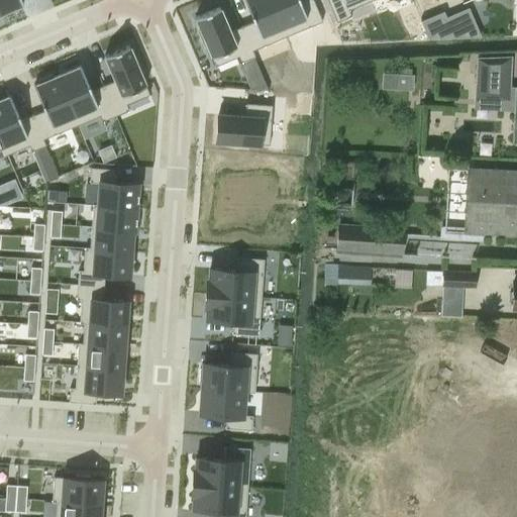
[(0,0),(0,13),(4,12),(5,14),(18,8),(17,6),(23,4),(20,0),(0,0)]
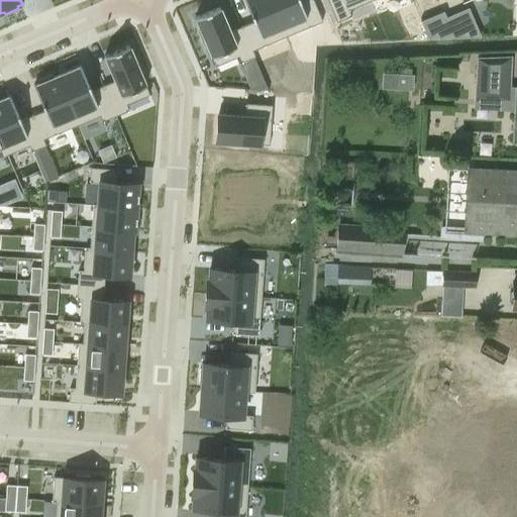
[(244,0),(253,21),(241,26),(251,50),(265,44),(262,35),(283,26),(272,0),(244,0)]
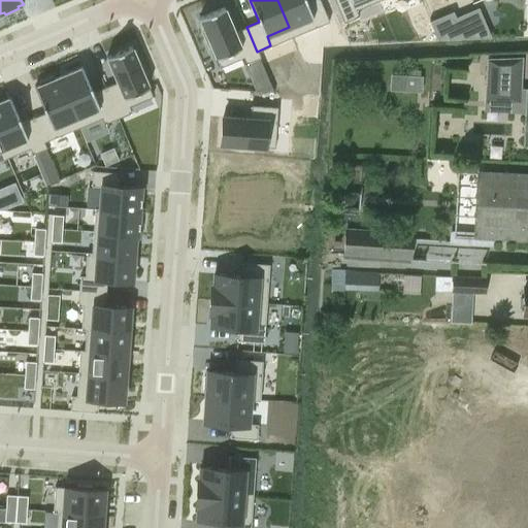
[(305,0),(277,0),(289,27),(311,18),(316,27),(329,21),(320,0),(309,0),(306,1),(305,0)]
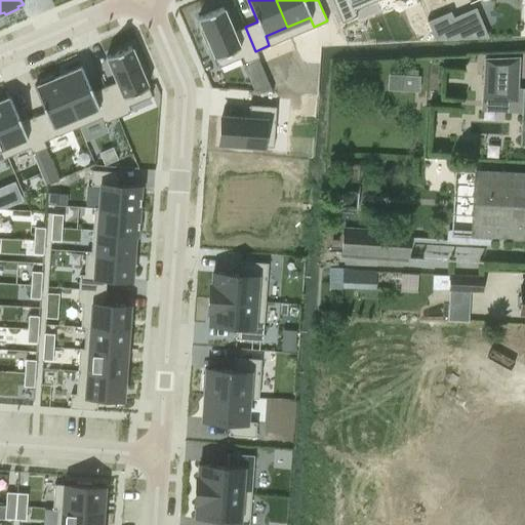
[(333,0),(340,15),(354,9),(350,0),(333,0)]
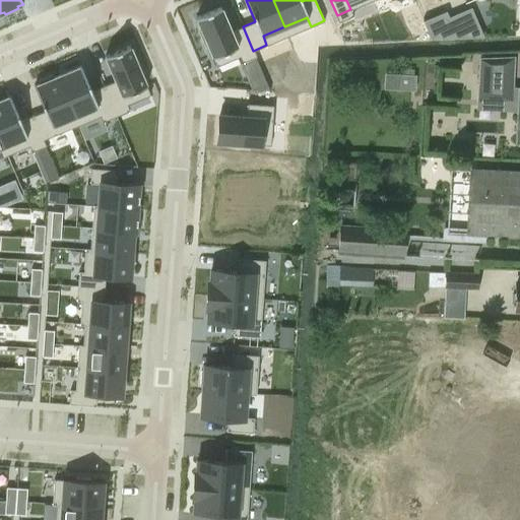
[(220,6),(196,16),(212,57),(236,47),(240,56),(253,51),(243,26),(231,31),(220,6)]
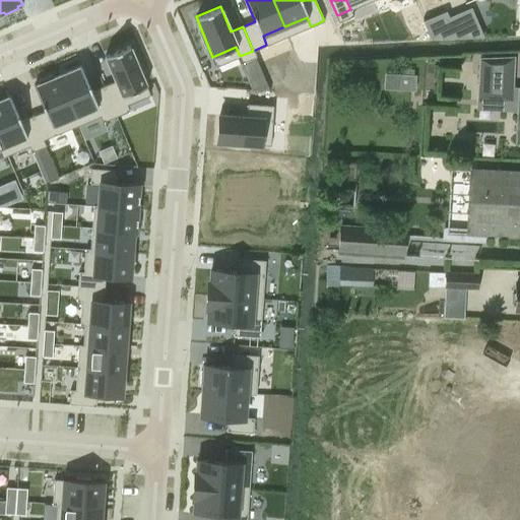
[(445,11),(423,21),(430,38),(456,37),(448,18),(445,11)]
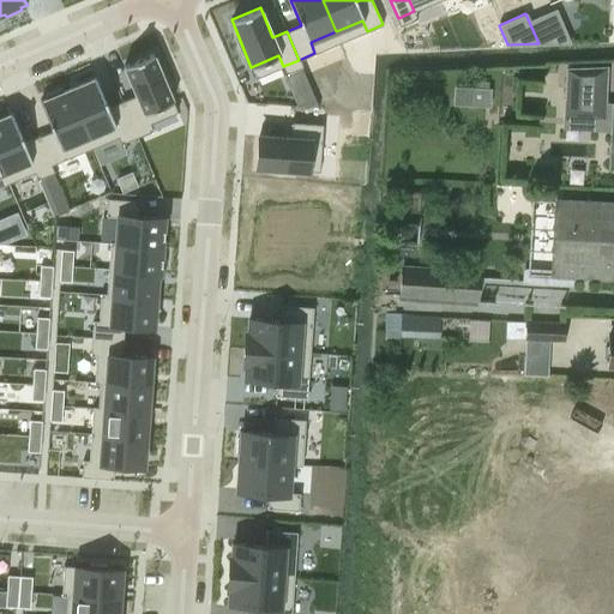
[(136,96),(122,102),(137,137),(152,131),(150,124),(176,112),(166,85),(168,84),(162,68),(158,70),(152,54),(124,66),(136,96)]
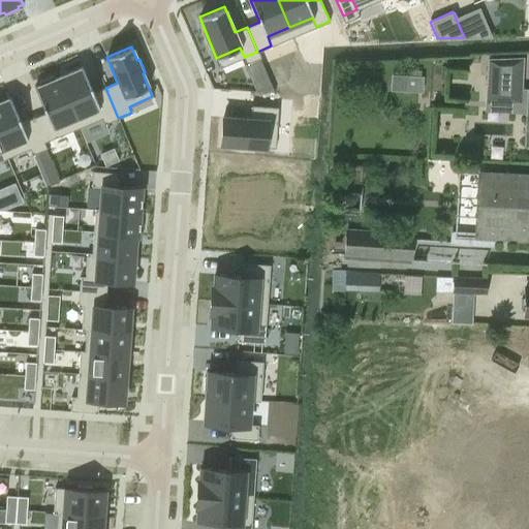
[(488,60),(486,100),(525,102),(523,144),(528,143),(528,88),(526,88),(526,91),(520,91),(521,59),(488,60)]
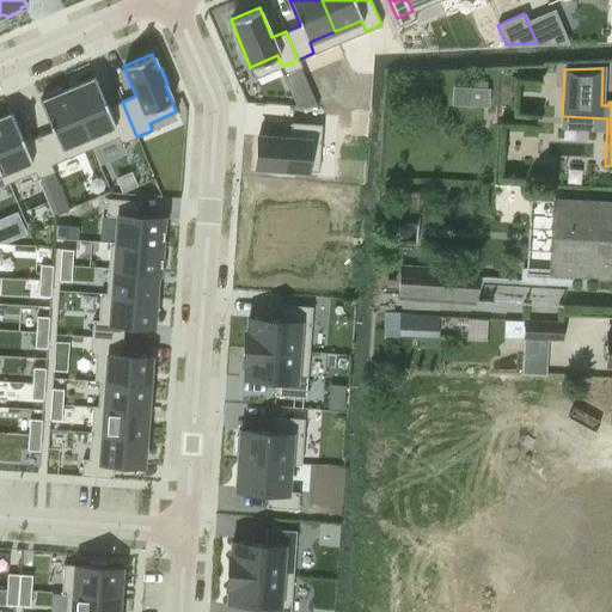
[(95,78),(67,90),(92,147),(99,164),(126,152),(122,144),(136,136),(122,102),(108,108),(95,78)]
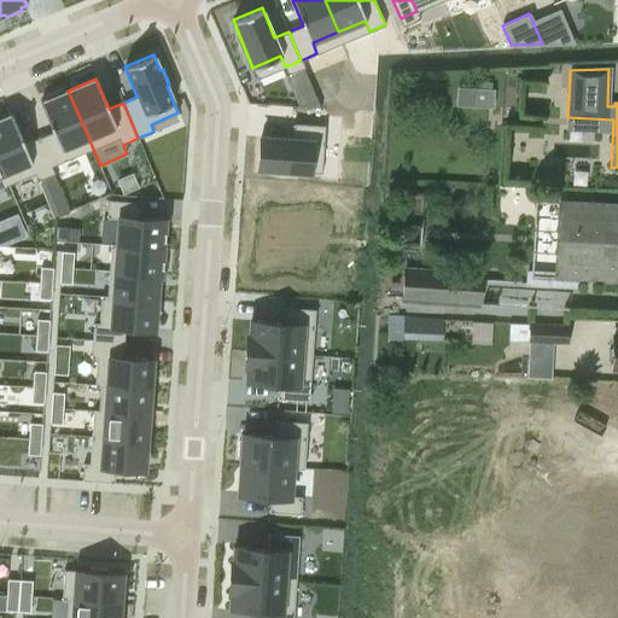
[(456,87),(456,105),(494,108),(494,88),(456,87)]
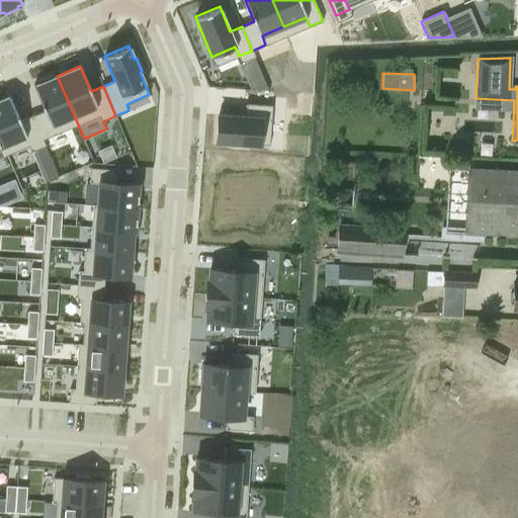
[(45,110),(32,115),(42,140),(78,124),(57,76),(53,78),(52,75),(37,81),(38,83),(33,85),(45,110)]
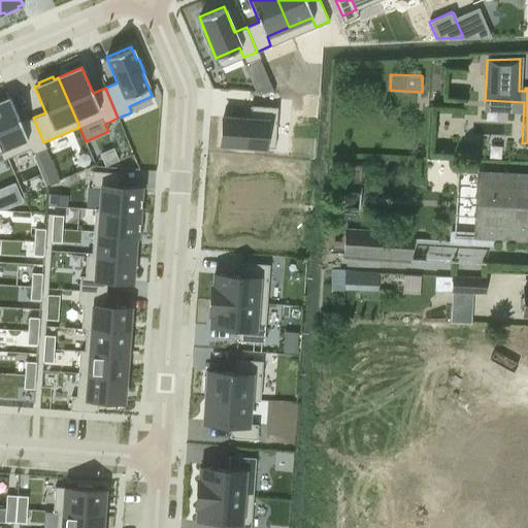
[(9,97),(0,101),(0,140),(7,158),(29,149),(32,154),(46,149),(43,142),(33,118),(21,123),(9,97)]
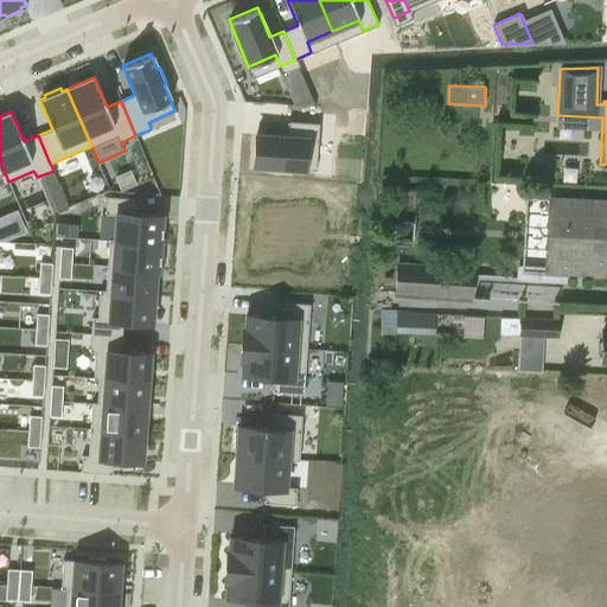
[(256,134),(254,165),(305,168),(306,139),(318,140),(319,123),(288,121),(287,136),(256,134)]
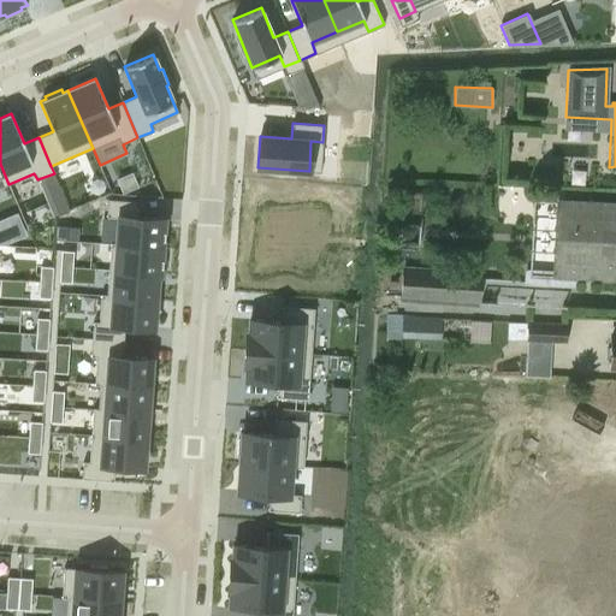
[(131,173),(117,179),(123,193),(137,187),(131,173)]
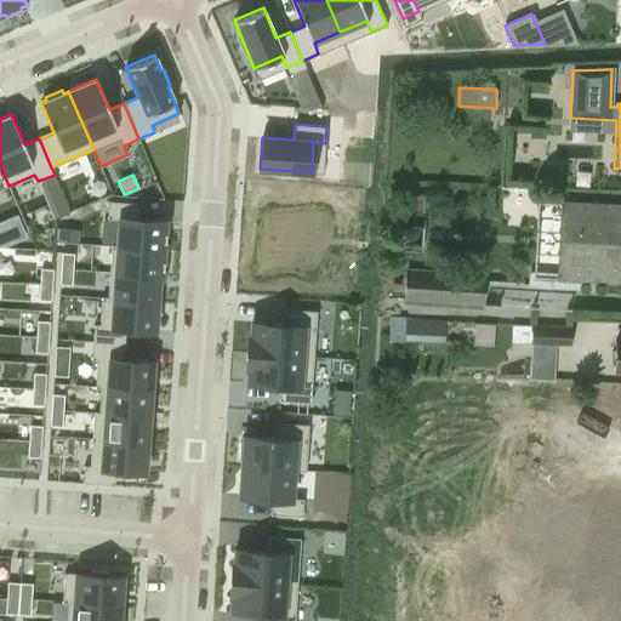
[(108,201),(107,218),(119,220),(117,245),(117,246),(163,250),(165,221),(138,218),(140,204),(108,201)]
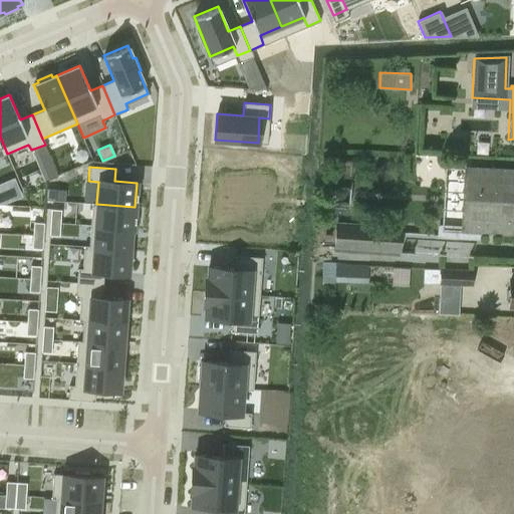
[(513,170),(466,168),(463,232),(513,234),(513,170)]
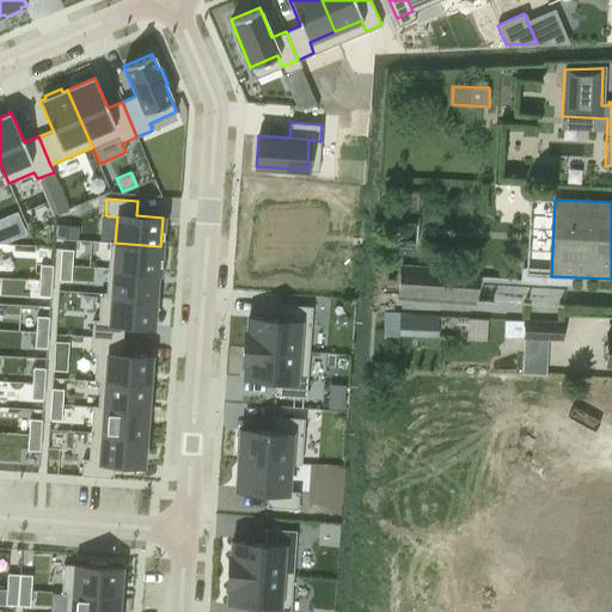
[(78,226),(55,224),(54,237),(77,239),(78,226)]
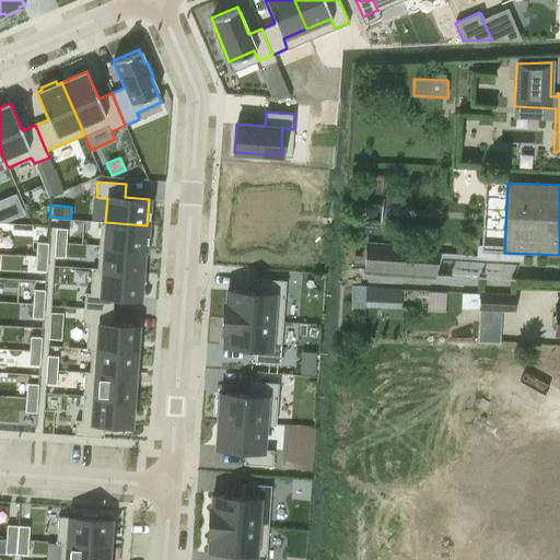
[(101,221),(98,245),(143,248),(142,249),(146,249),(147,225),(105,222),(105,221),(101,221)]
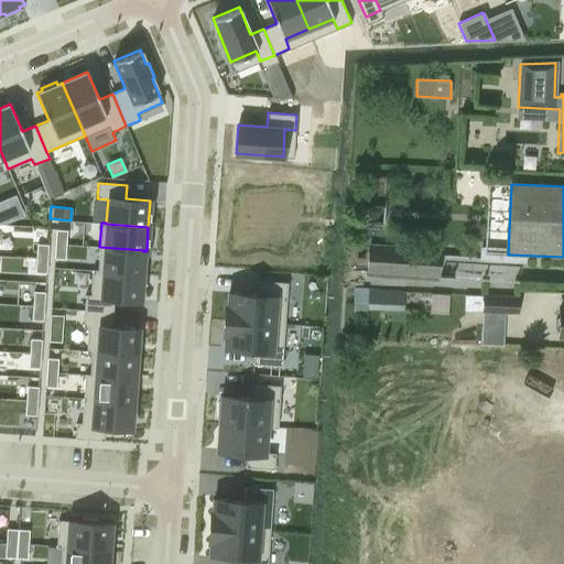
[(56,229),(55,243),(66,245),(67,230),(56,229)]
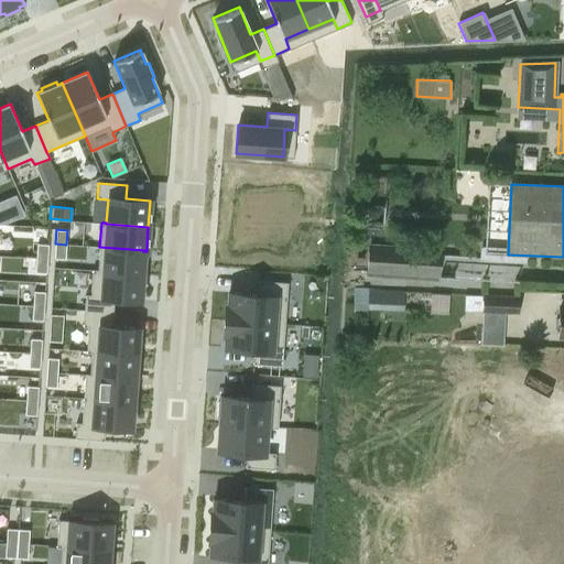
[(354,242),(351,270),(437,277),(440,249),(354,242)]
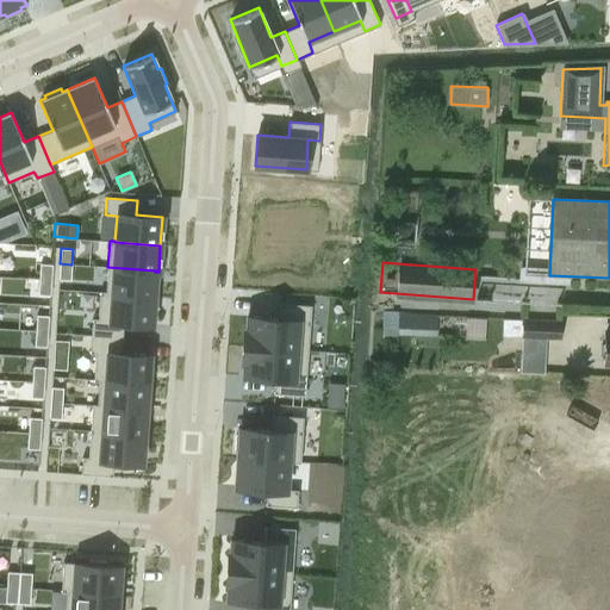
[(39,263),(38,279),(51,280),(53,265),(39,263)]
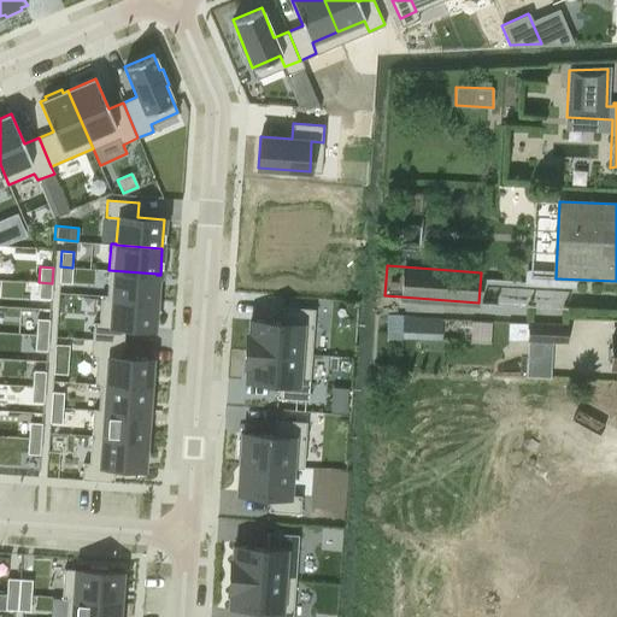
[(60,266),(59,282),(71,283),(72,268),(60,266)]
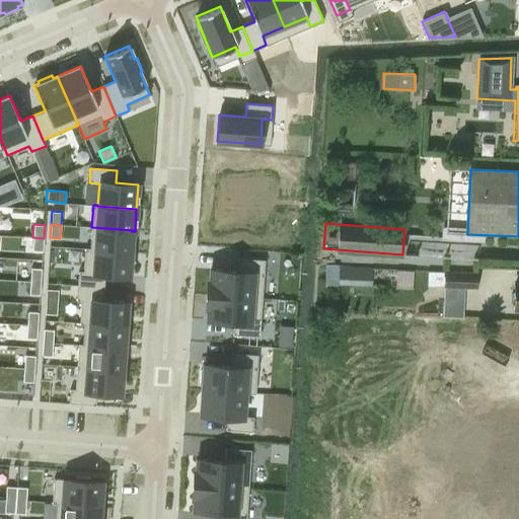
[(90,248),(89,249),(131,252),(132,231),(133,230),(91,227),(90,248)]
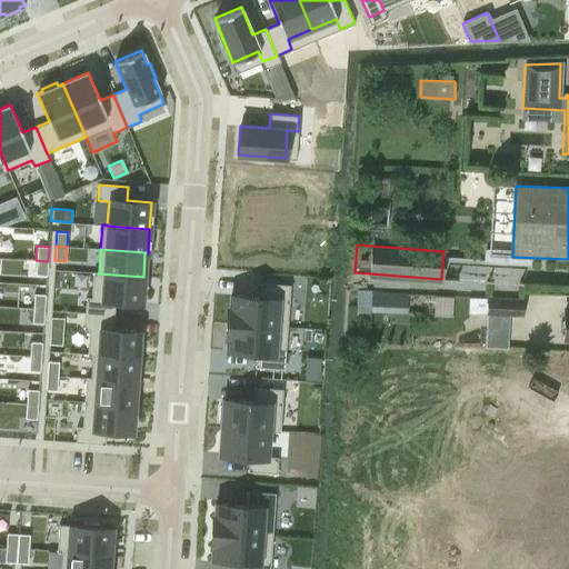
[(36,260),(36,275),(47,276),(48,261),(36,260)]
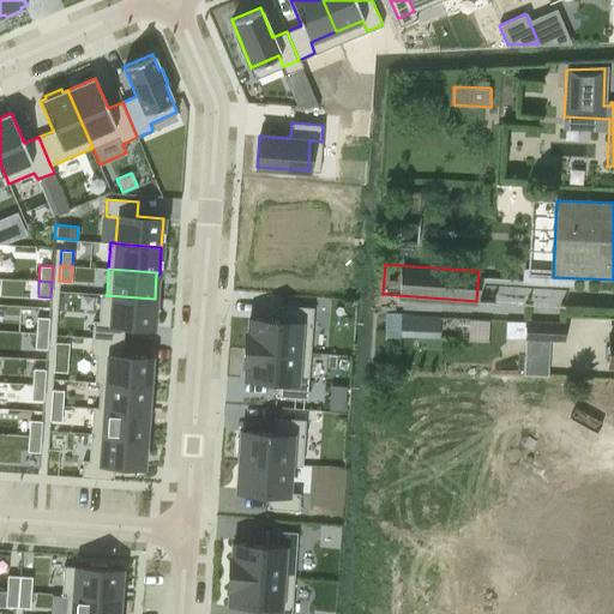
[(92,320),(91,338),(122,341),(124,325),(152,326),(155,299),(106,295),(107,294),(101,293),(98,321),(92,320)]
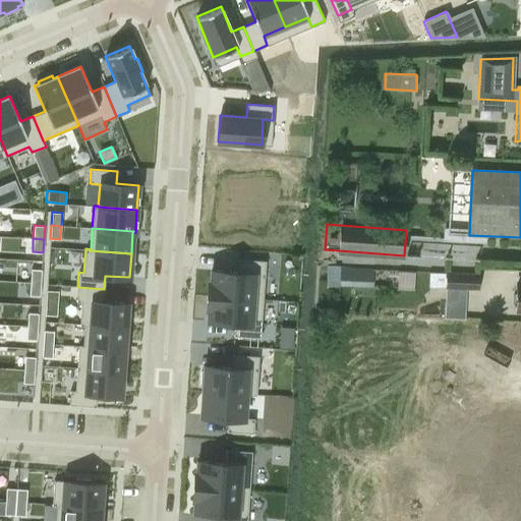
[(209,281),(208,295),(263,299),(266,261),(239,259),(238,272),(211,270),(210,281),(209,281)]
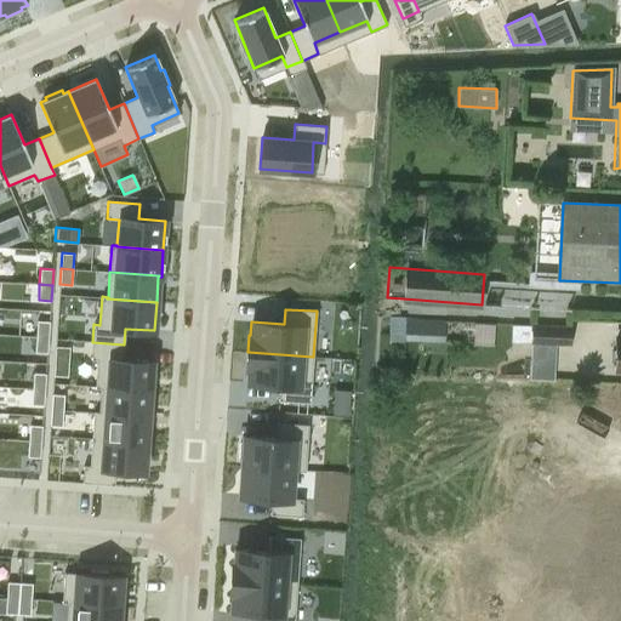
[(416,326),(416,341),(443,342),(444,319),(417,319),(417,326),(416,326)]
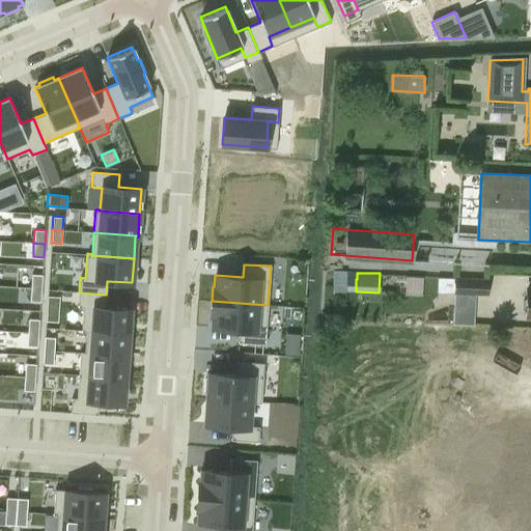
[(31,274),(30,288),(42,288),(43,275),(31,274)]
